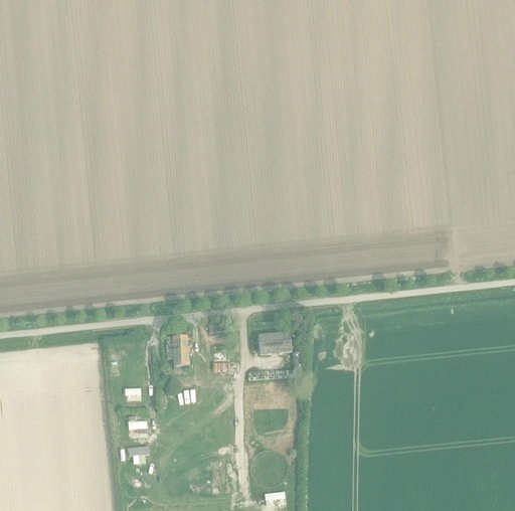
[(223,322),(209,324),(209,331),(224,329),(223,322)]
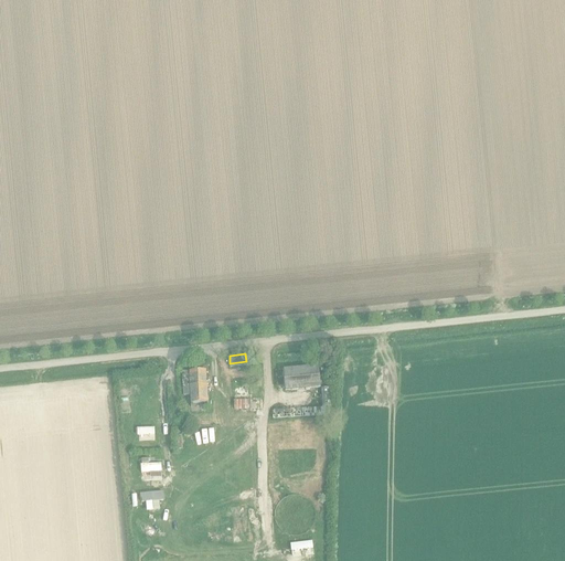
[(318,362),(284,366),(286,387),(320,383),(318,362)]
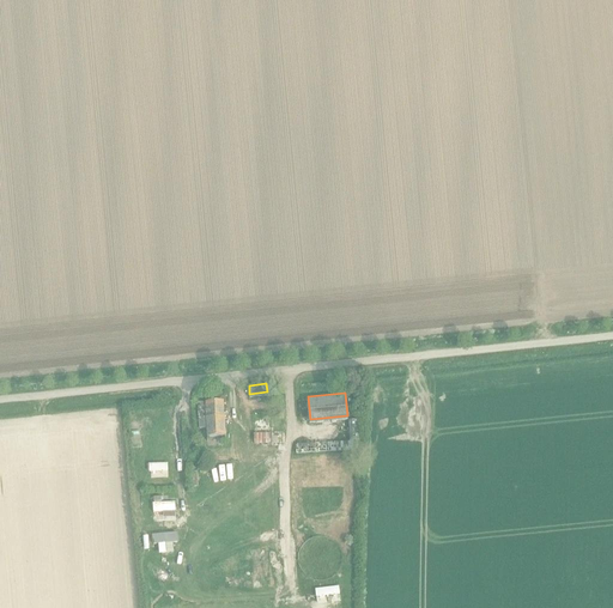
[(207,432),(225,432),(224,397),(199,397),(199,425),(207,425),(207,432)]
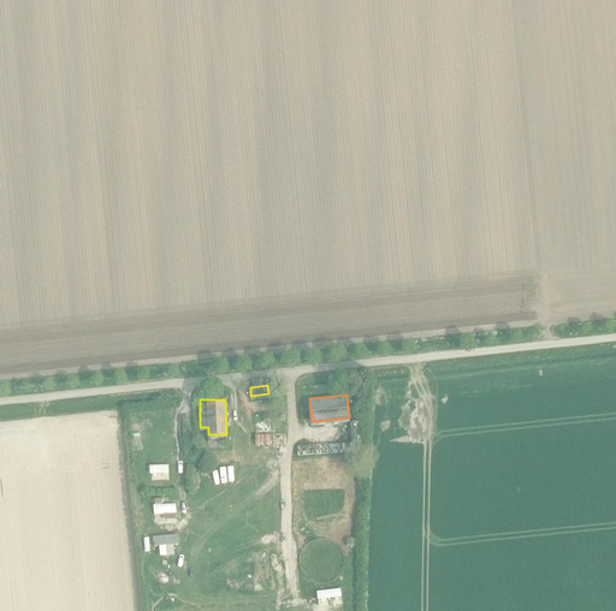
[(297,442),(297,451),(361,449),(360,416),(350,417),(351,439),(297,442)]
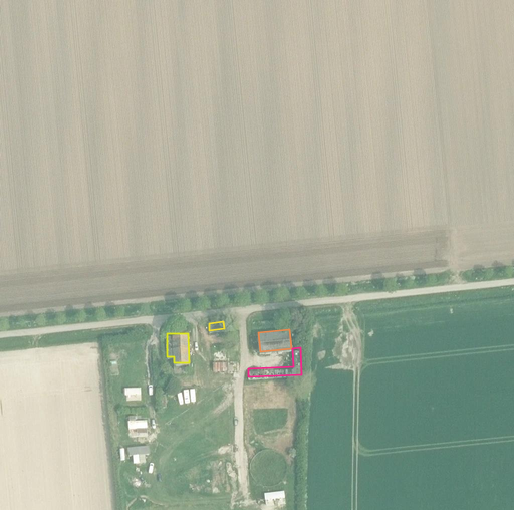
[(227,360),(214,359),(214,368),(227,368),(227,360)]
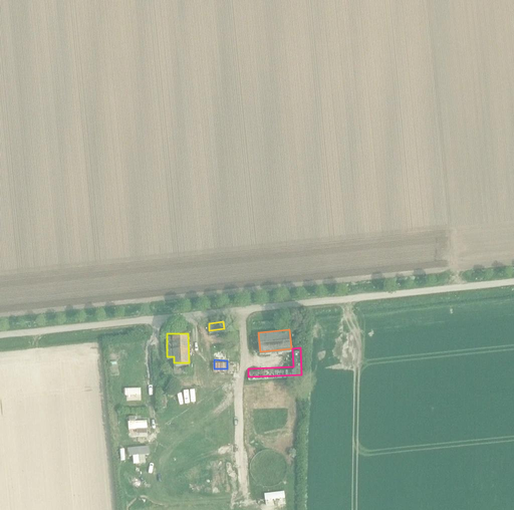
[(181,392),(190,392),(190,384),(181,383),(181,392)]
